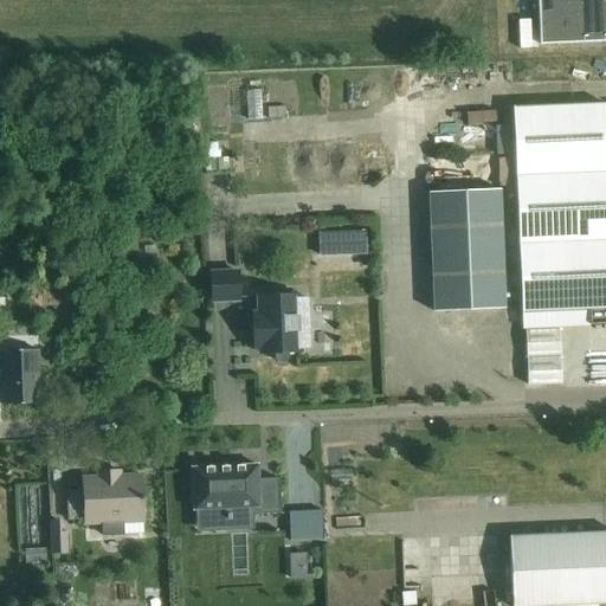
[(605,0),(537,0),(540,45),(605,42),(605,0)]
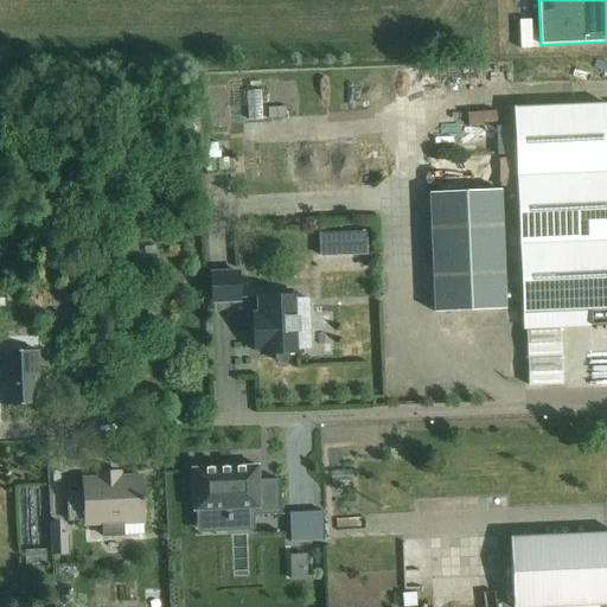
[(253,76),(254,103),(266,102),(264,76),(253,76)]
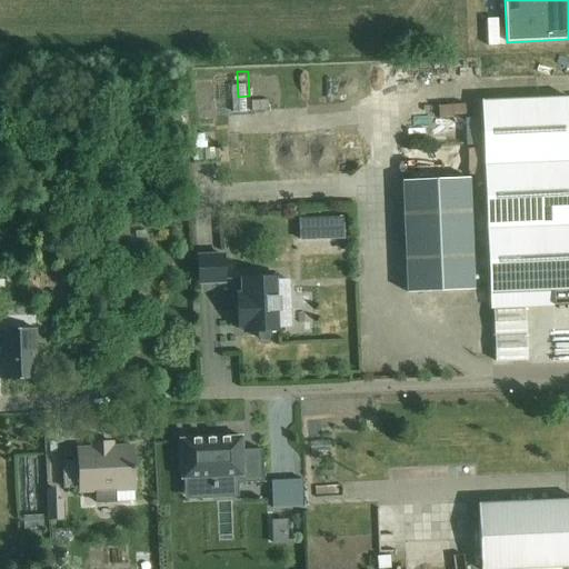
[(568,159),(567,97),(511,99),(481,100),(490,308),(491,308),(508,307),(522,307),(522,306),(537,306),(553,305),(553,306),(568,305),(568,159)]
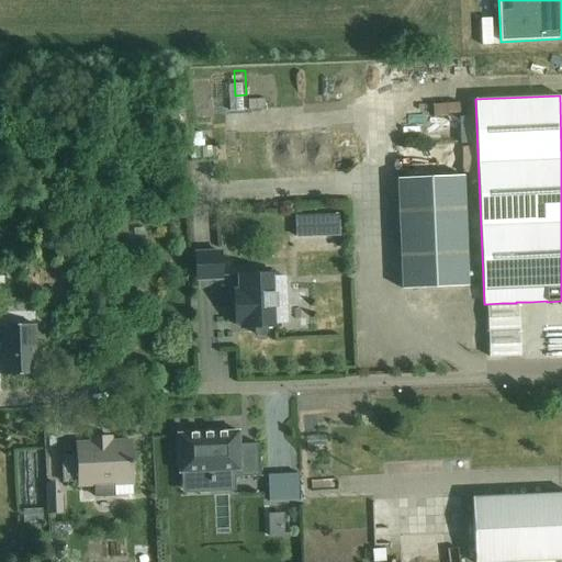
[(461,112),(448,112),(449,100),(423,99),(420,136),(459,138),(461,112)]
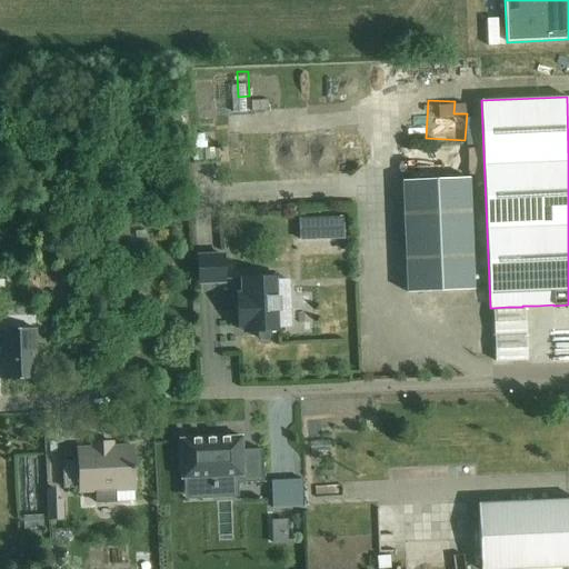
[(205,136),(192,137),(192,146),(206,146),(205,136)]
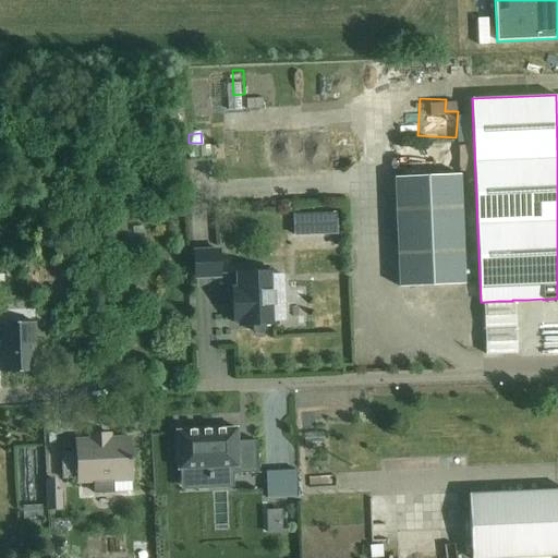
[(215,146),(201,147),(202,157),(215,157),(215,146)]
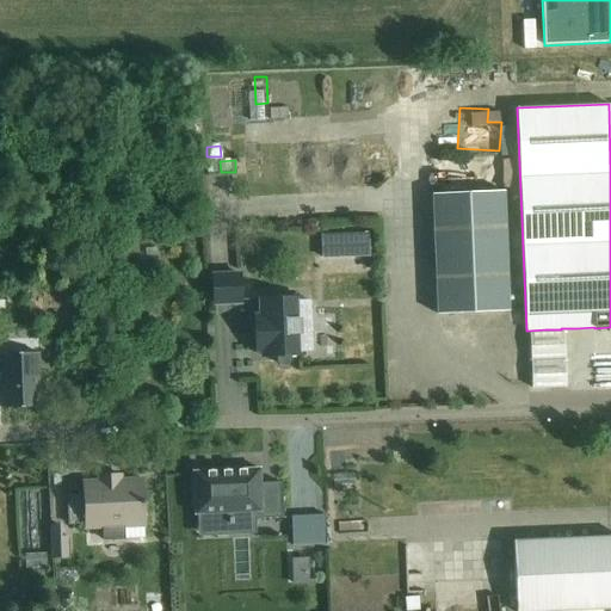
[(220,161),(208,161),(209,173),(221,172),(220,161)]
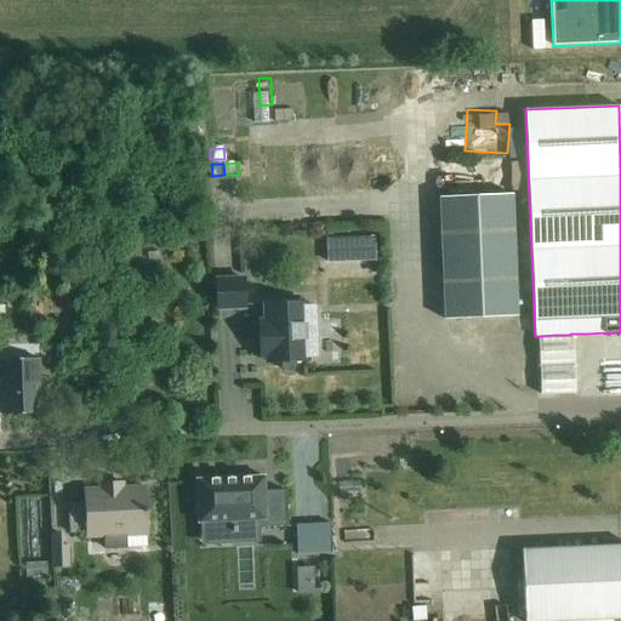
[(519,318),(514,195),(442,198),(445,320),(519,318)]
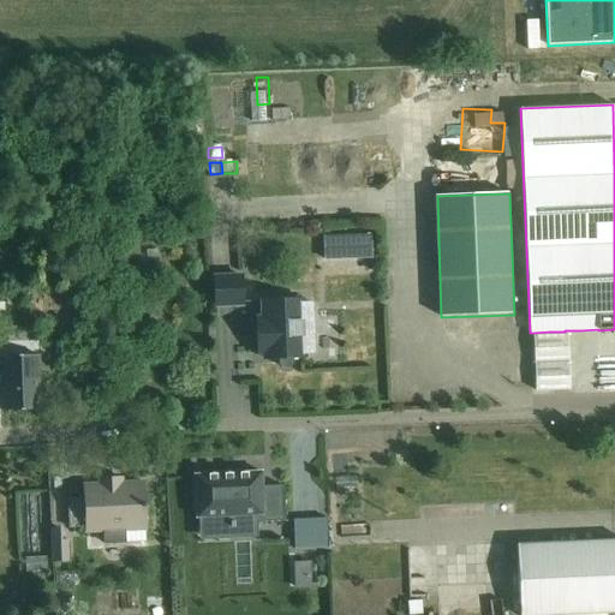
[(372,258),(371,236),(324,237),(326,261),(372,258)]
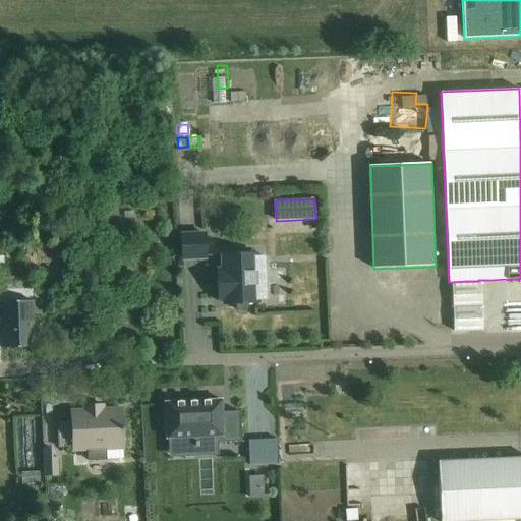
[(208,257),(207,235),(182,236),(183,258),(208,257)]
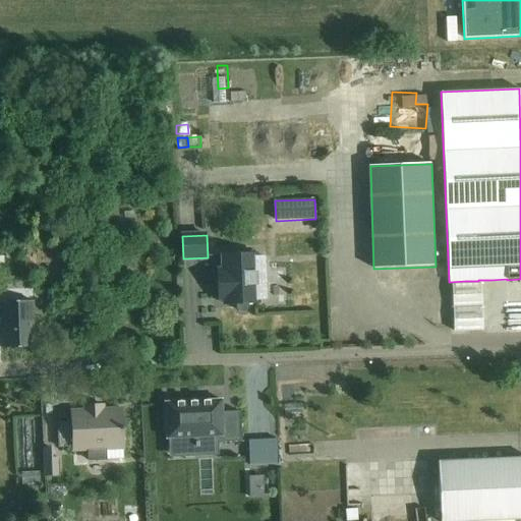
[(257,254),(224,255),(225,271),(219,271),(220,299),(226,299),(226,305),(238,304),(238,309),(241,312),(246,312),(249,309),(249,304),(258,304),(258,300),(267,300),(266,257),(257,257),(257,254)]
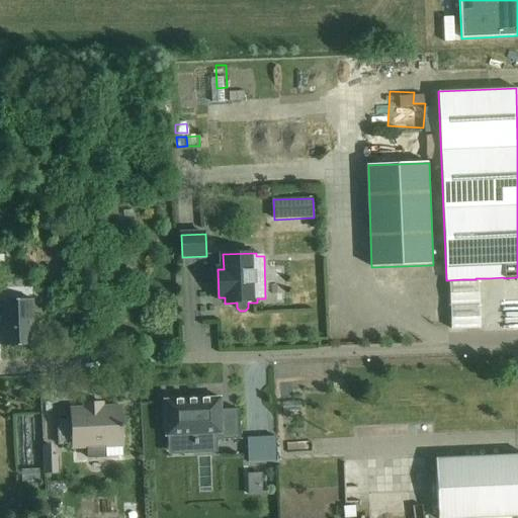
[(59,289),(46,289),(46,298),(59,298),(59,289)]
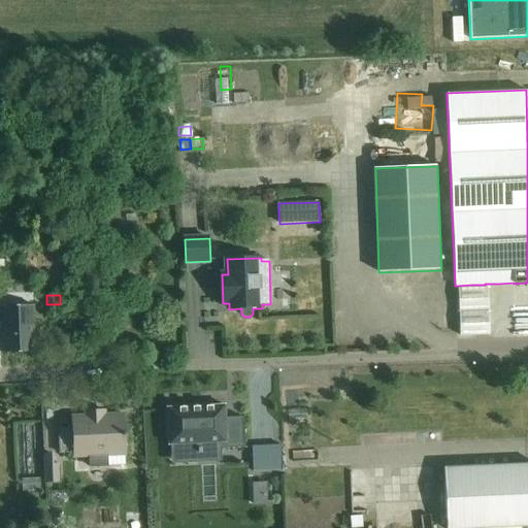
[(33,305),(0,306),(1,326),(2,354),(18,353),(34,352),(33,325),(33,305)]
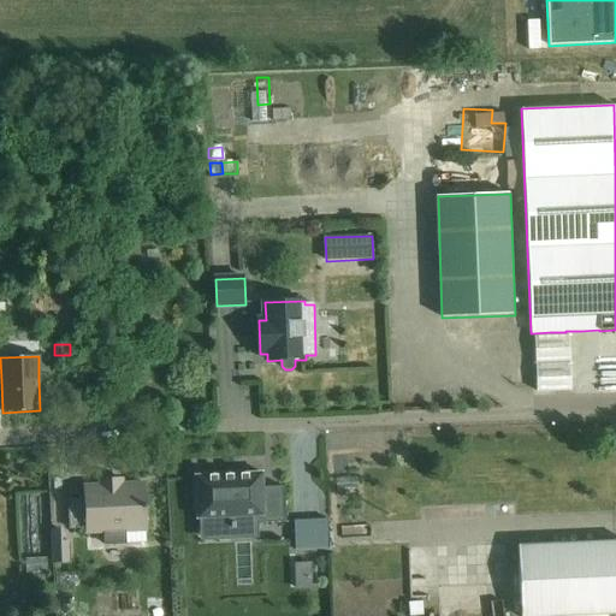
[(615,357),(588,359),(588,369),(615,368),(615,357)]
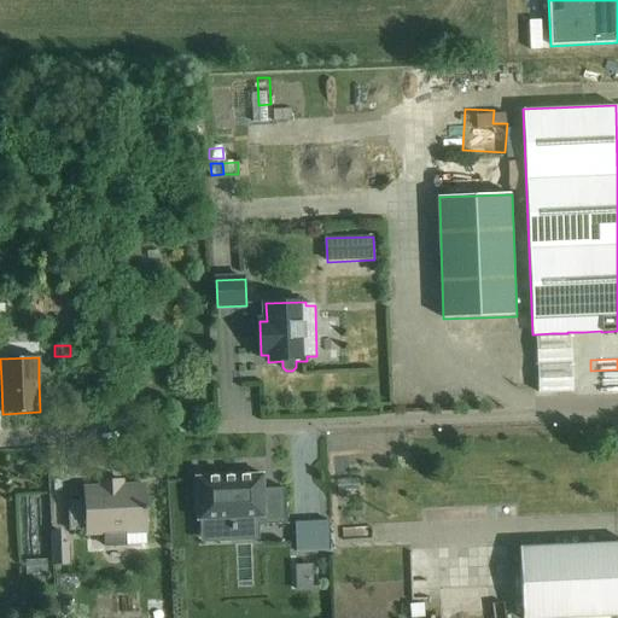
[(89,371),(79,371),(79,384),(89,384),(89,371)]
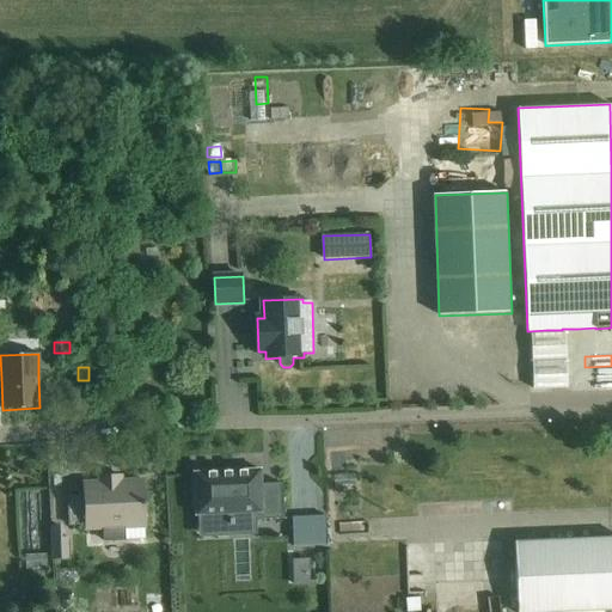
[(261,484),(261,470),(194,473),(196,515),(227,514),(228,533),(254,532),(254,520),(282,519),(280,483),(261,484)]
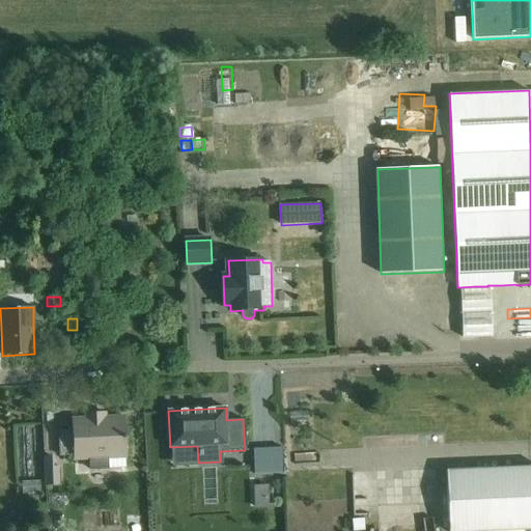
[(74,420),(74,428),(75,455),(76,459),(89,459),(90,468),(109,467),(108,458),(128,457),(126,417),(106,418),(106,413),(87,414),(87,419),(74,420)]
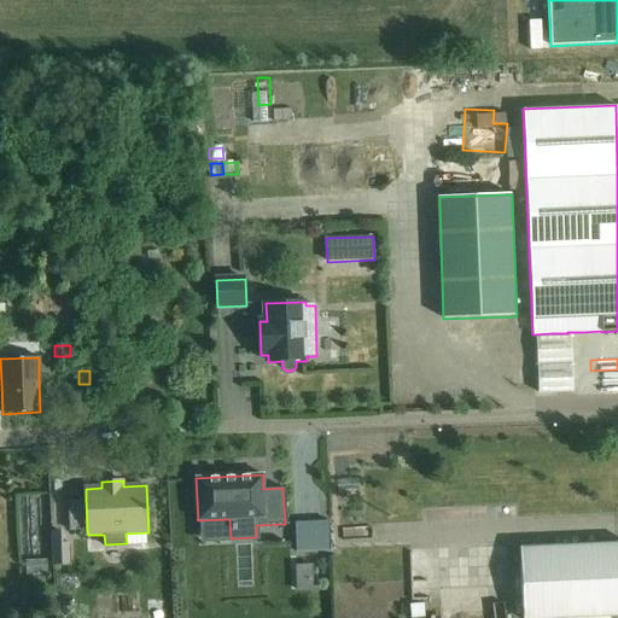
[(33,487),(4,487),(5,542),(33,542),(33,487)]
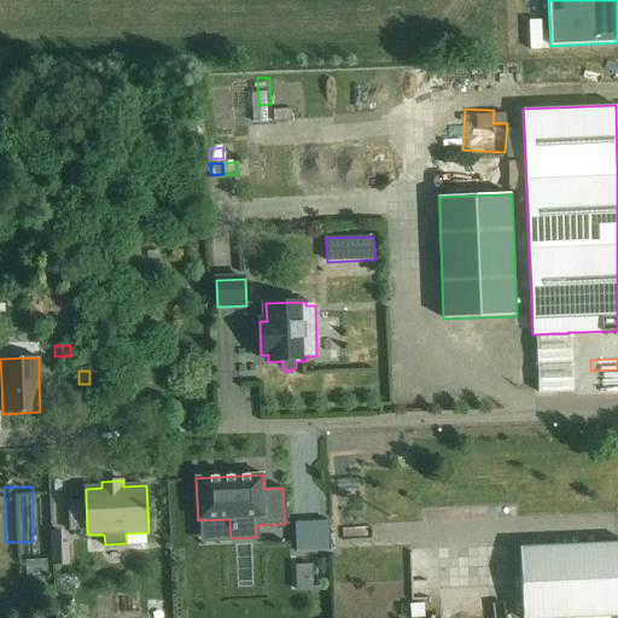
[(71,493),(54,494),(56,526),(71,526),(71,493)]
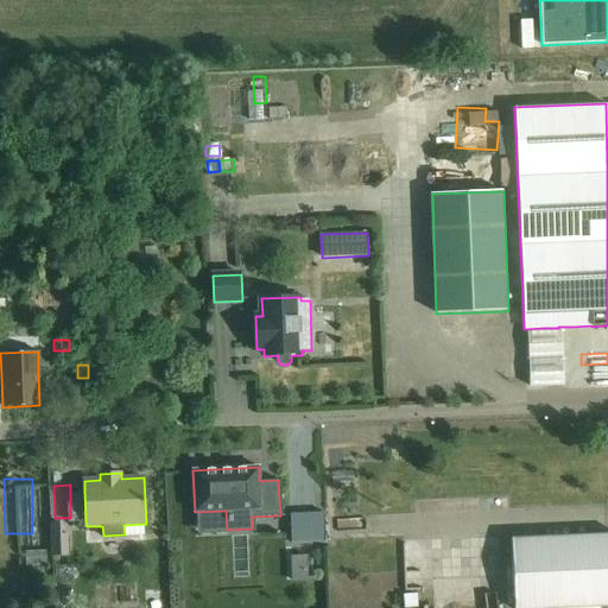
[(59,523),(50,524),(51,558),(69,557),(68,534),(61,536),(59,523)]
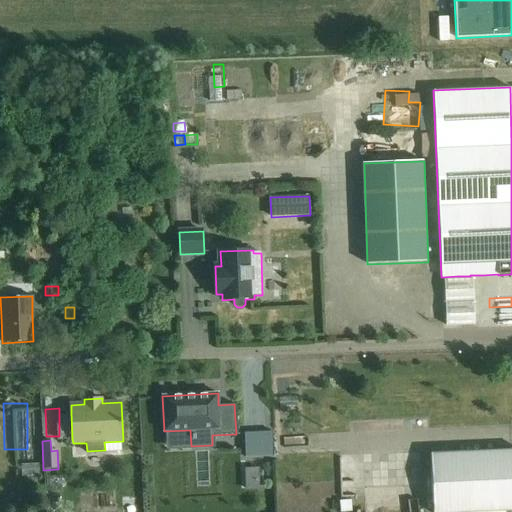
[(511,449),(429,453),(431,511),(451,511),(511,509),(511,449)]
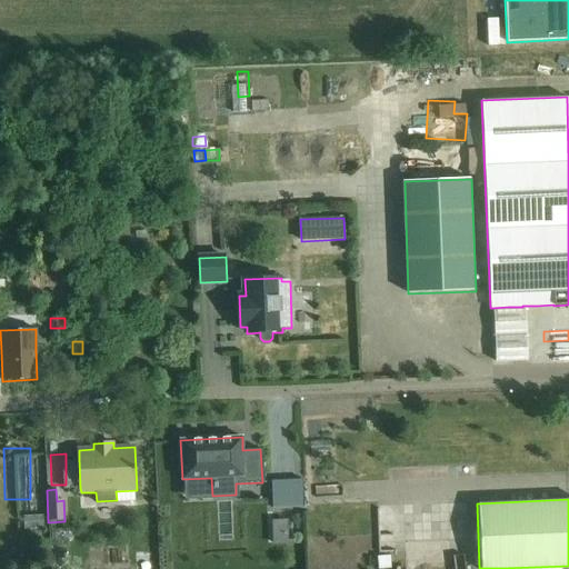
[(30,508),(13,508),(13,522),(30,522),(30,508)]
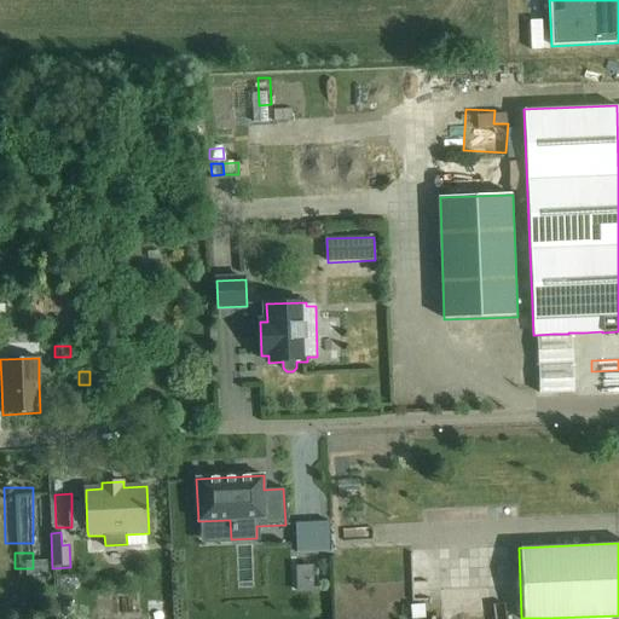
[(283,559),(283,585),(304,585),(302,559),(283,559)]
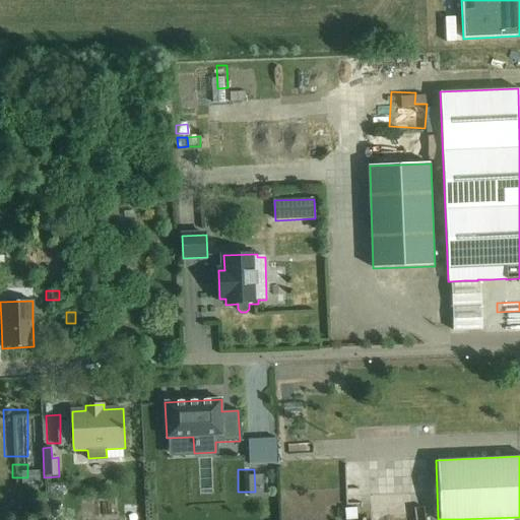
[(358,507),(345,507),(346,518),(358,518),(358,507)]
